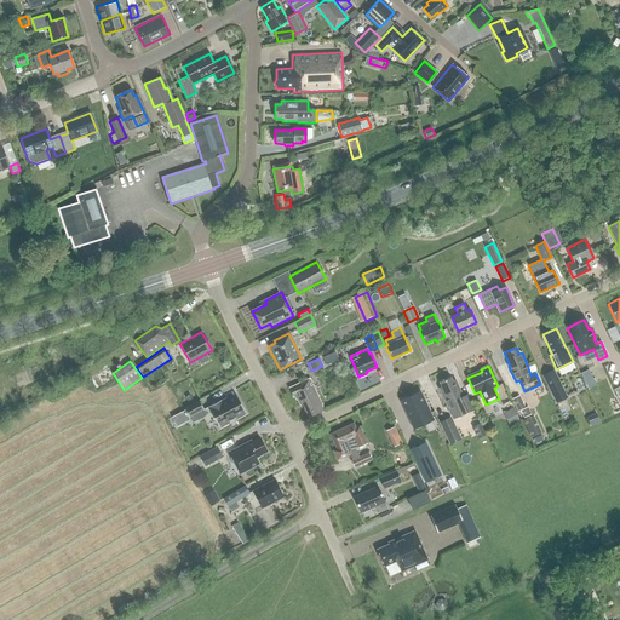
[(603,367),(587,373),(592,386),(608,382),(603,367)]
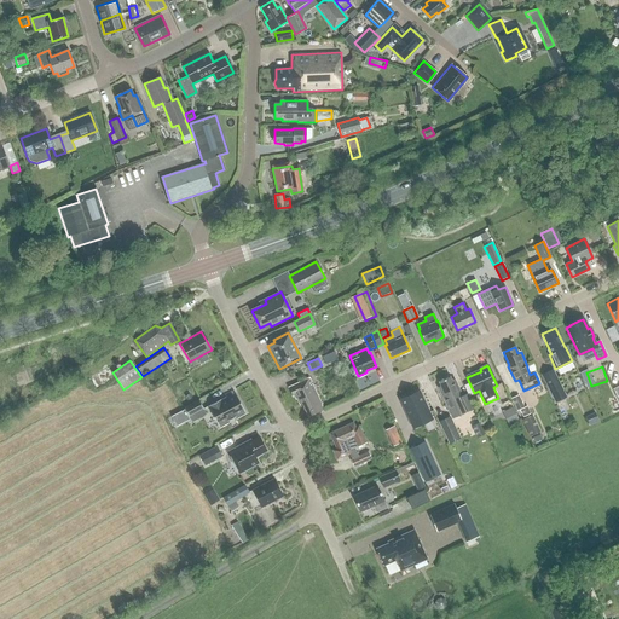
[(566,397),(553,369),(542,375),(555,403),(566,397)]
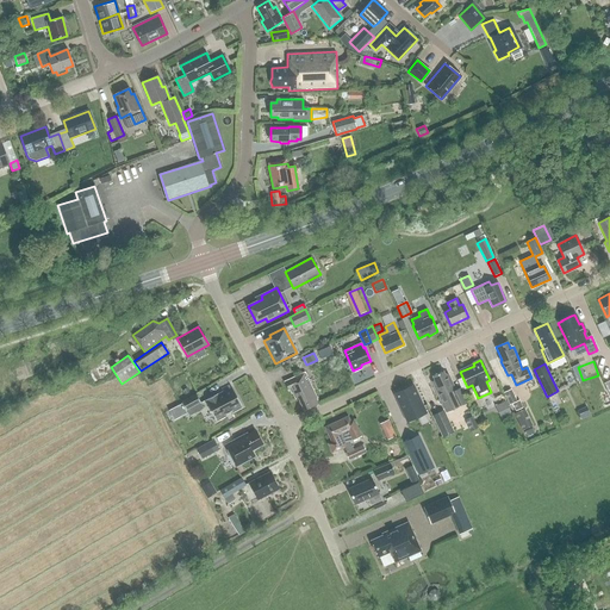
[(313,405),(318,404),(305,372),(285,381),(288,390),(290,390),(291,393),(292,392),(296,398),(297,397),(304,411),(313,406),(313,405)]
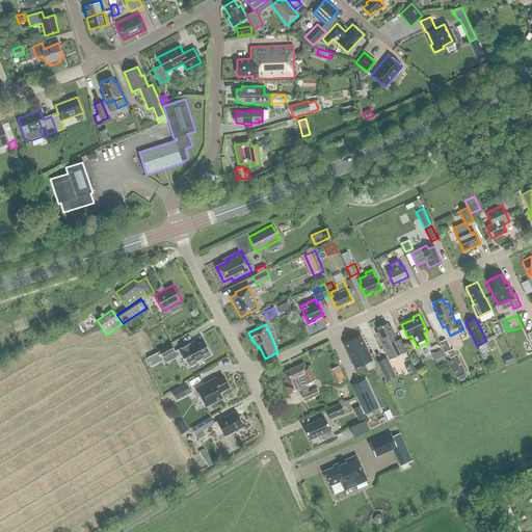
[(388,360),(397,355),(407,351),(402,338),(397,340),(391,326),(388,327),(387,324),(377,328),(379,333),(376,334),(388,360)]
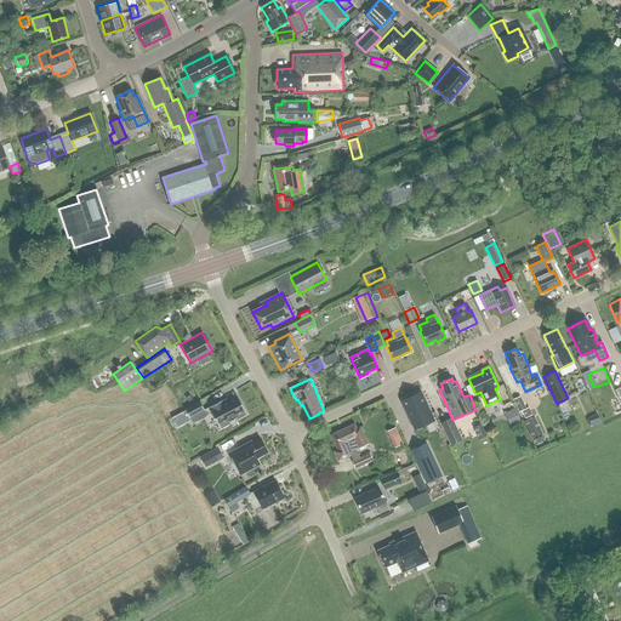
[(420,392),(402,402),(415,428),(433,420),(420,392)]
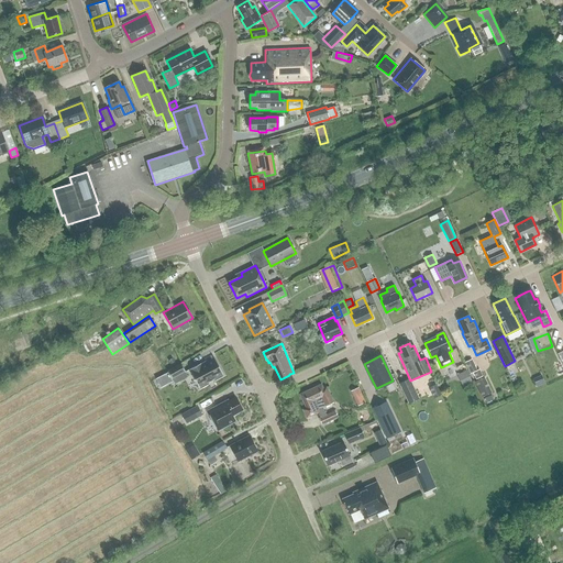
[(200,363),(189,368),(190,371),(189,372),(198,387),(199,388),(208,384),(207,382),(213,379),(213,381),(222,376),(221,375),(222,374),(213,359),(201,365),(200,363)]
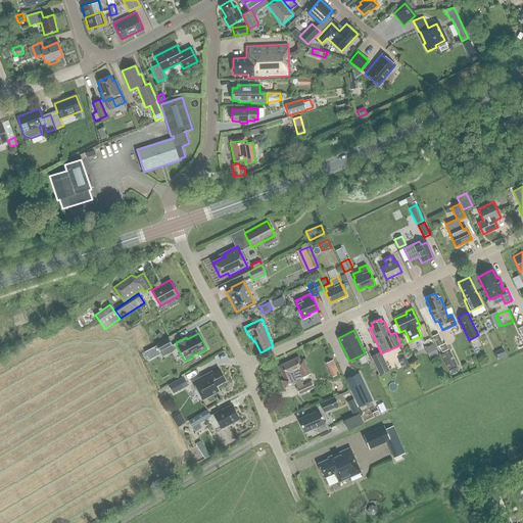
[(431,336),(436,347),(439,346),(442,344),(437,334),(431,336)]
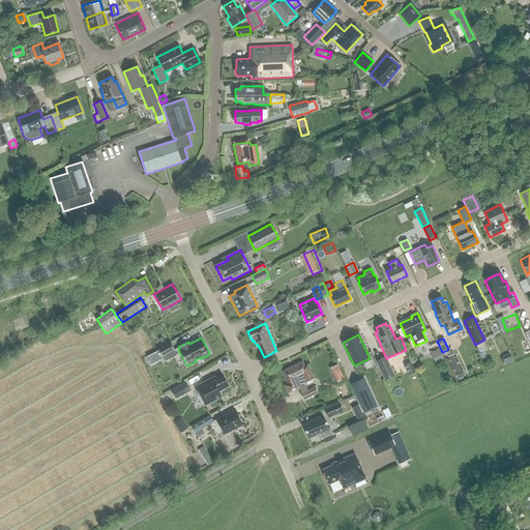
[(170,343),(157,349),(162,356),(174,350),(170,343)]
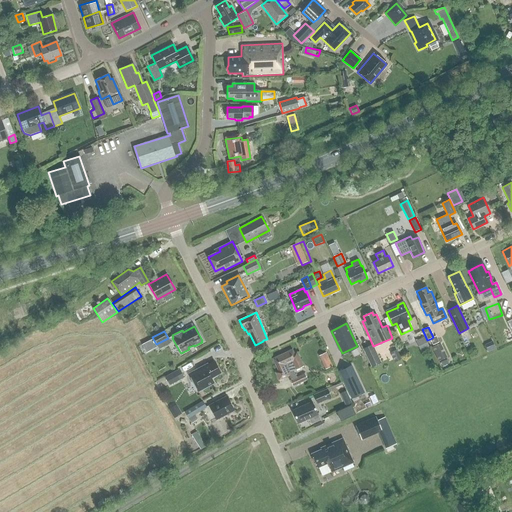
[(433,337),(430,339),(432,345),(438,342),(435,336),(433,337)]
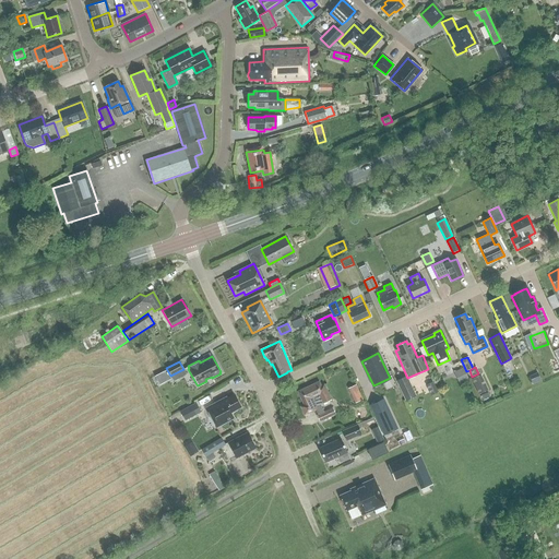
[(454,373),(459,383),(468,379),(463,369),(454,373)]
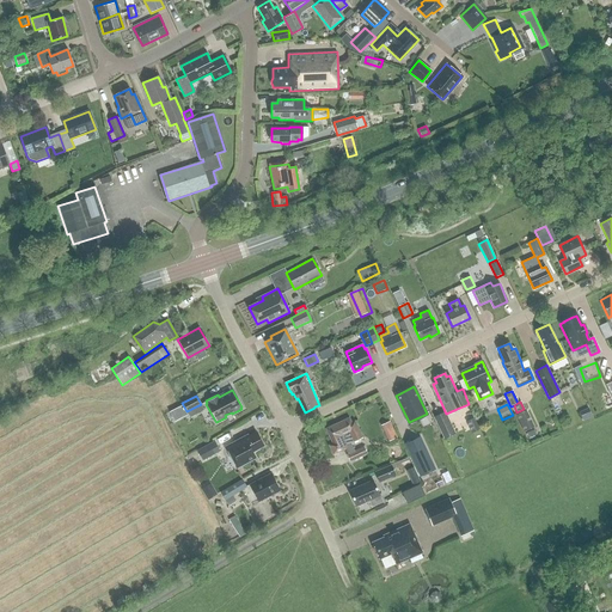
[(456,434),(445,412),(434,417),(444,439),(456,434)]
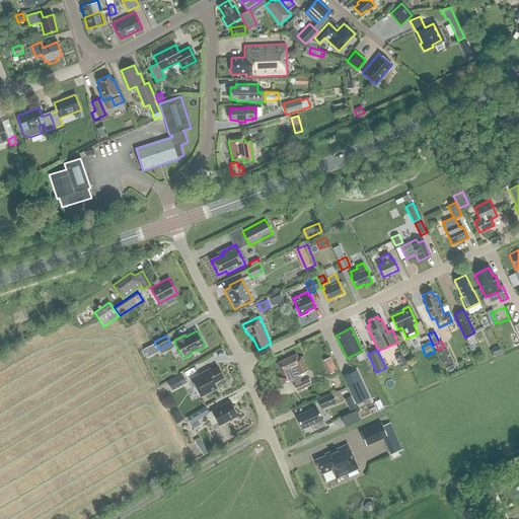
[(282,385),(293,380),(295,385),(293,385),(296,391),(311,385),(308,379),(300,382),(298,376),(307,372),(300,357),(298,358),(296,354),(276,363),(282,376),(279,377),(282,385)]
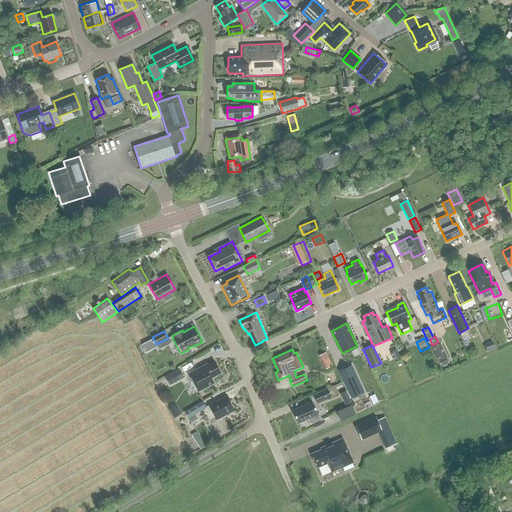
[(390,353),(394,362),(401,359),(396,350),(390,353)]
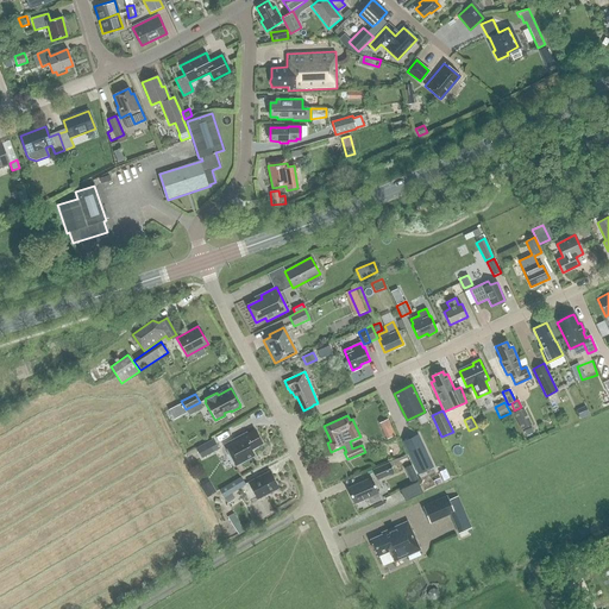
[(391,439),(400,434),(391,418),(383,422),(391,439)]
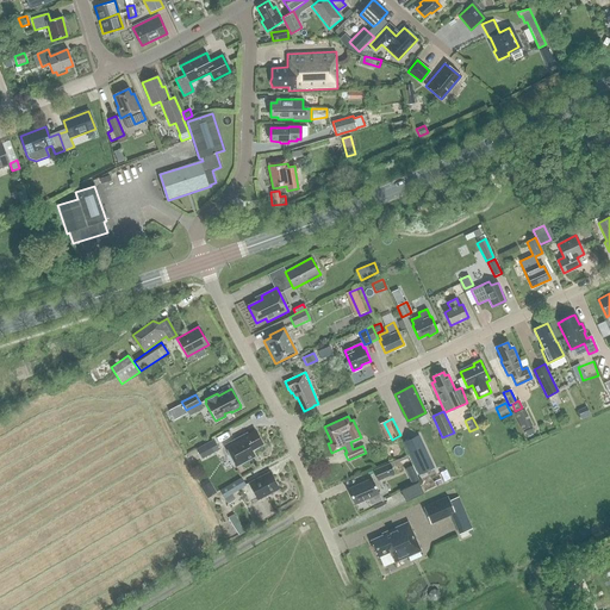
[(250,450),(262,444),(254,431),(247,435),(247,434),(224,446),(236,467),(254,458),(250,450)]
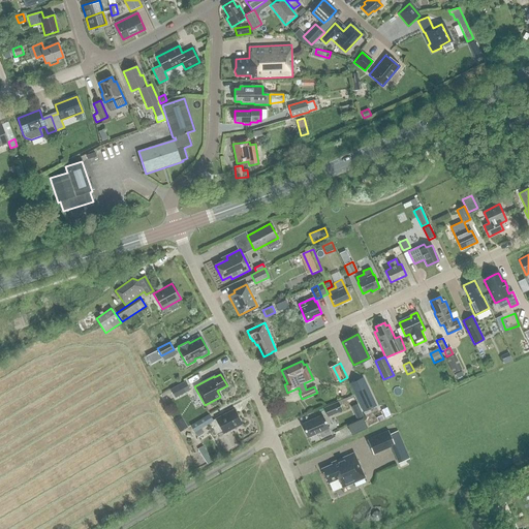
[(185,381),(170,390),(175,398),(189,390),(185,381)]
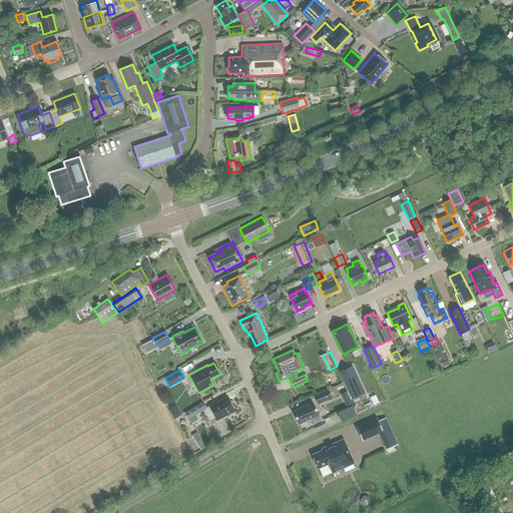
[(356,376),(344,381),(352,400),(365,394),(356,376)]
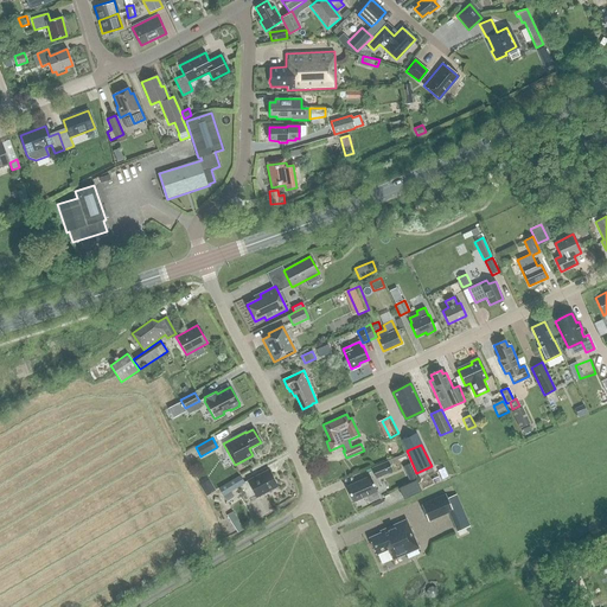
[(393,472),(388,461),(371,468),(376,478),(393,472)]
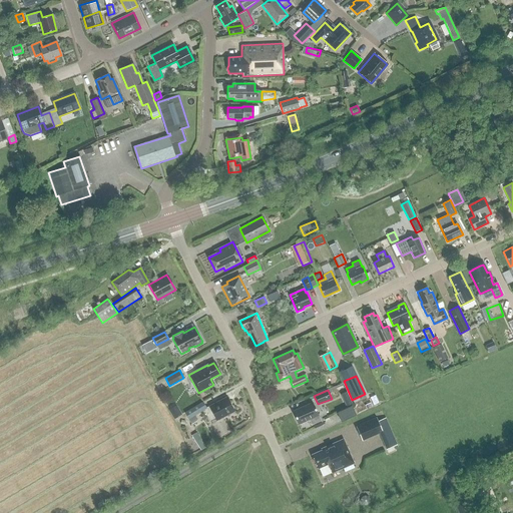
[(216,421),(234,411),(226,397),(208,406),(216,421)]
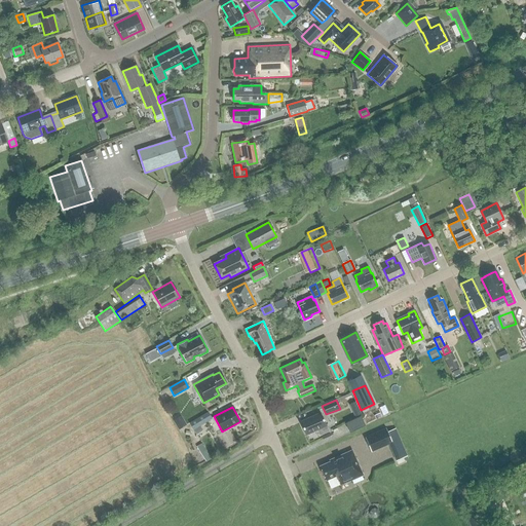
[(212,419),(208,412),(189,423),(193,429),(212,419)]
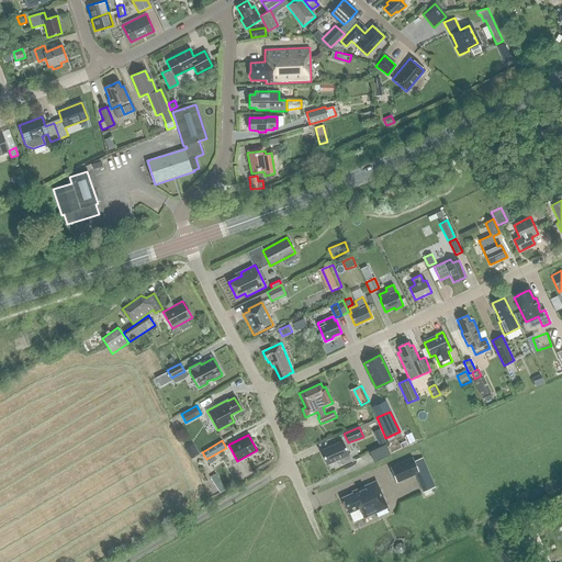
[(327,465),(349,456),(343,441),(321,451),(327,465)]
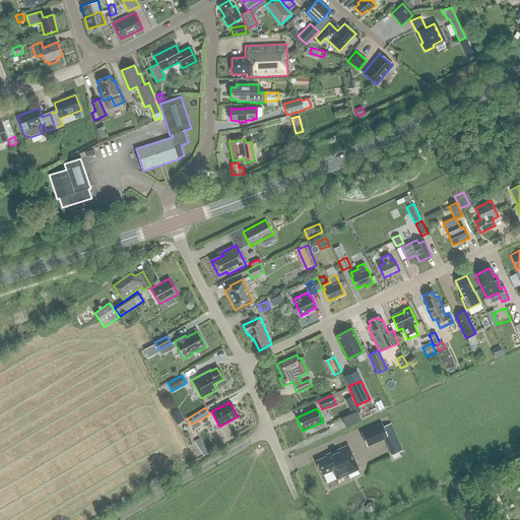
[(179,410),(172,415),(177,425),(184,419),(179,410)]
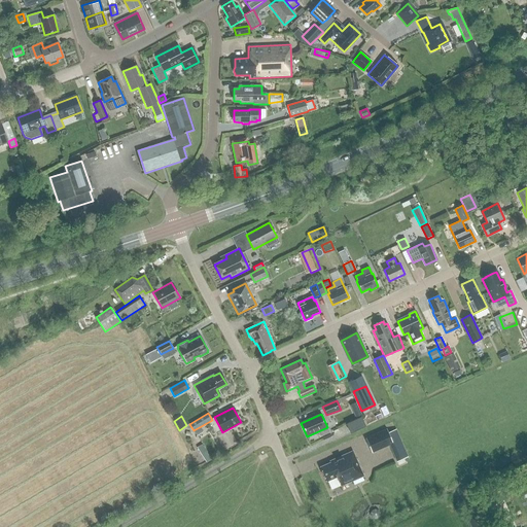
[(346,424),(350,433),(365,426),(360,417),(346,424)]
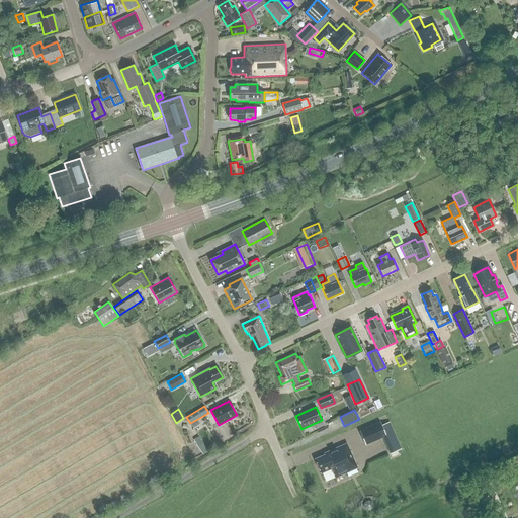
[(379,422),(359,431),(365,445),(385,436),(379,422)]
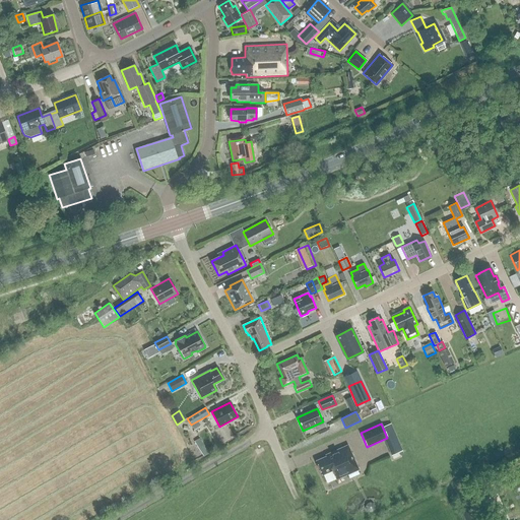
[(194,442),(201,455),(207,451),(205,447),(208,445),(203,436),(194,442)]
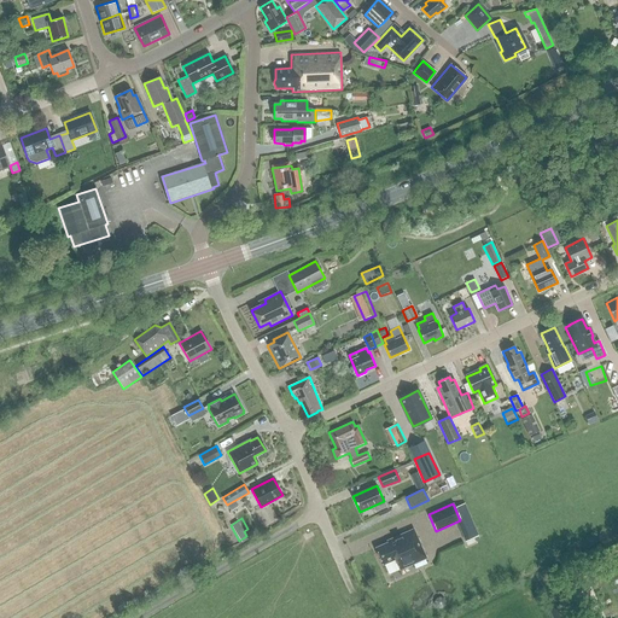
[(400,570),(426,558),(413,530),(394,538),(395,541),(389,544),(389,542),(375,548),(383,565),(395,559),(400,570)]
